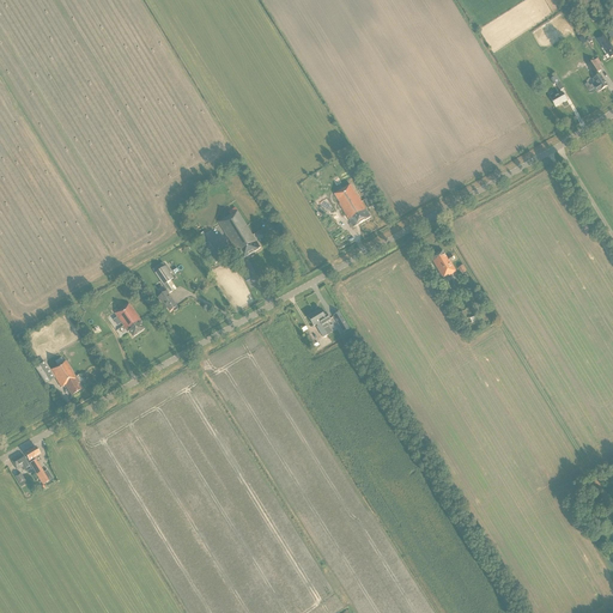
[(610,58),(612,55),(612,48),(604,35),(596,40),(607,55),(608,54),(610,58)]
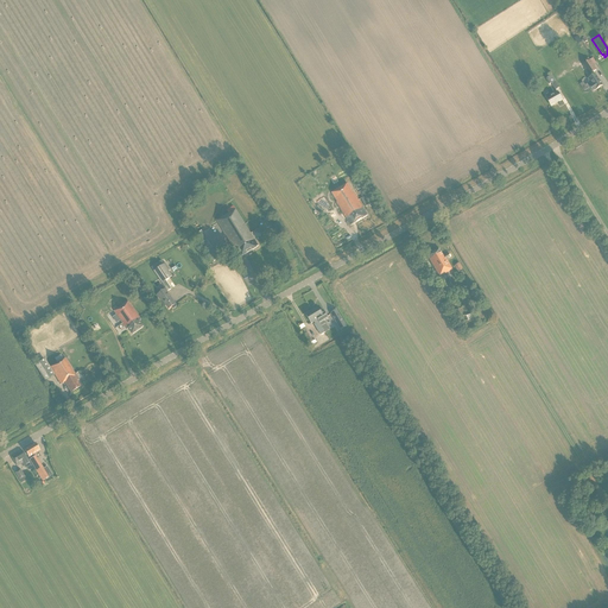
[(590,59),(582,64),(589,75),(596,70),(594,65),(597,63),(593,58),(590,61),(590,59)]
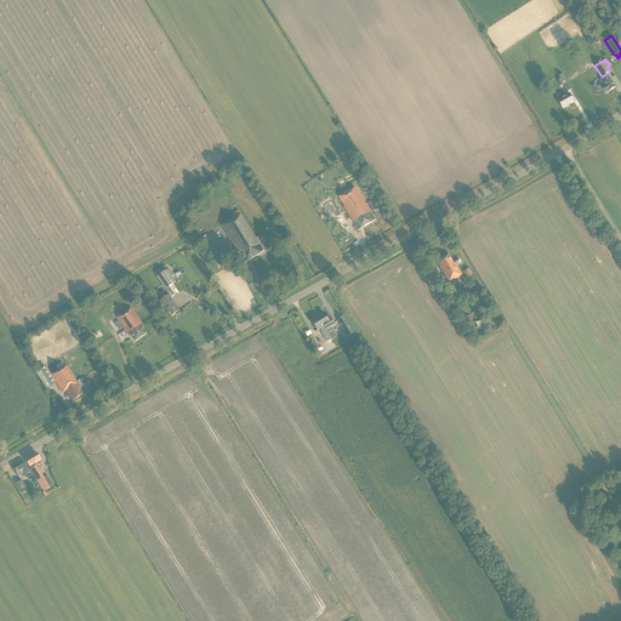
[(609,91),(615,87),(608,75),(600,80),(605,87),(603,89),(605,93),(609,91)]
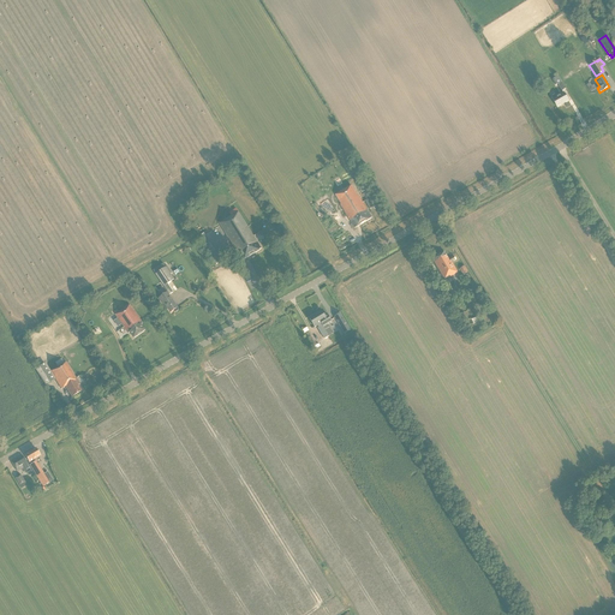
[(566,89),(559,77),(559,76),(554,78),(557,84),(559,84),(562,91),(566,89)]
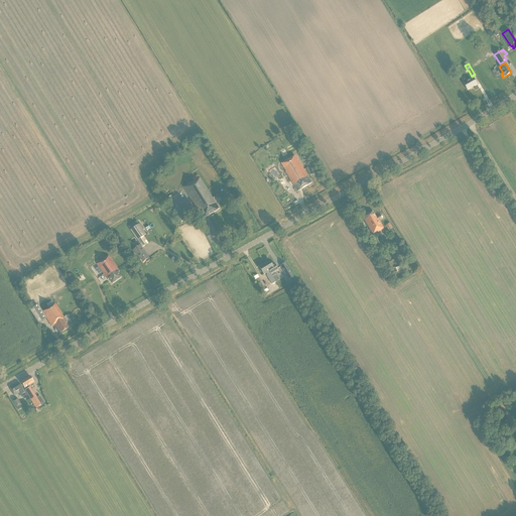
[(474,78),(468,81),(467,80),(466,80),(464,81),(463,82),(464,83),(468,91),(477,85),(474,78)]
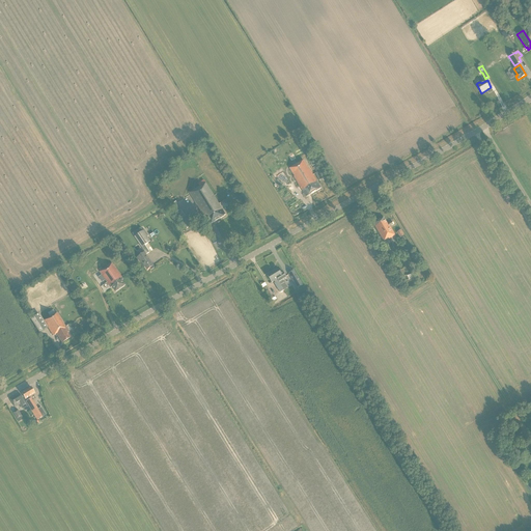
[(307,158),(313,166),(317,163),(312,155),(307,158)]
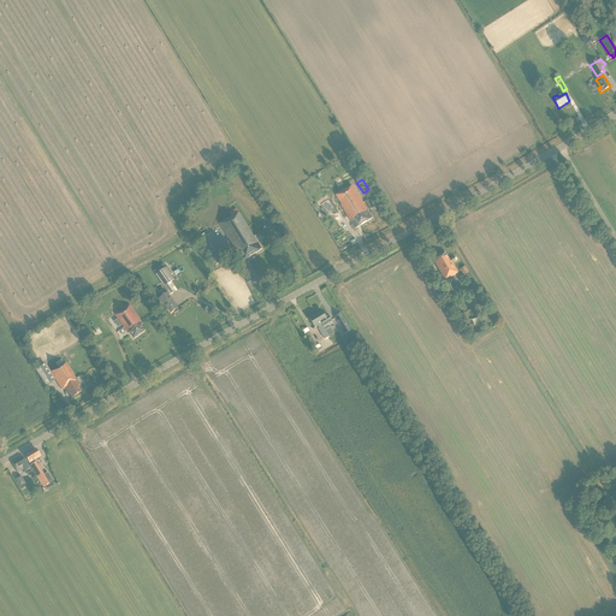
[(355,229),(372,218),(353,184),(336,195),(355,229)]
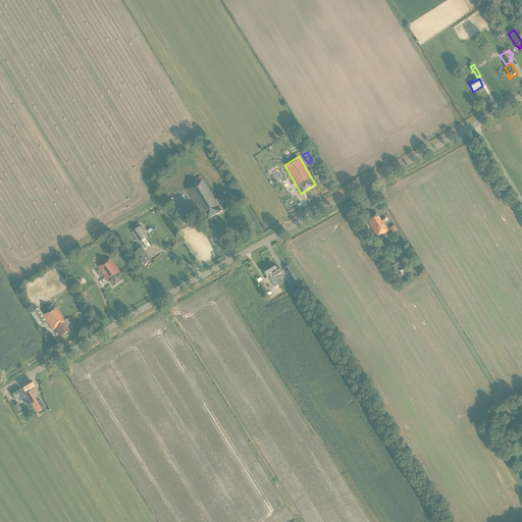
[(195,180),(197,184),(187,190),(203,216),(206,221),(222,212),(218,206),(219,206),(202,179),(200,177),(195,180)]
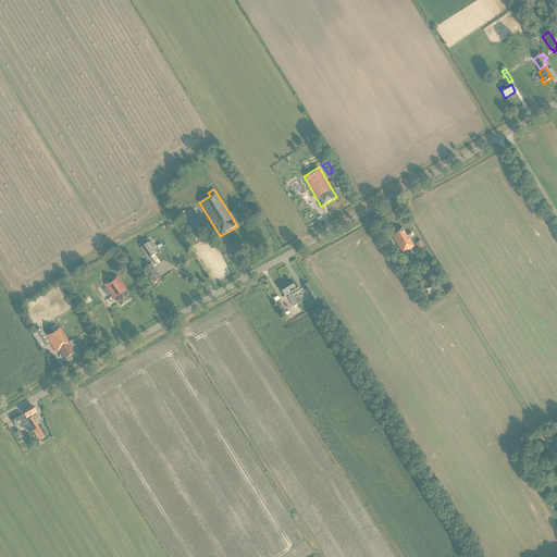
[(196,239),(201,236),(193,222),(187,225),(196,239)]
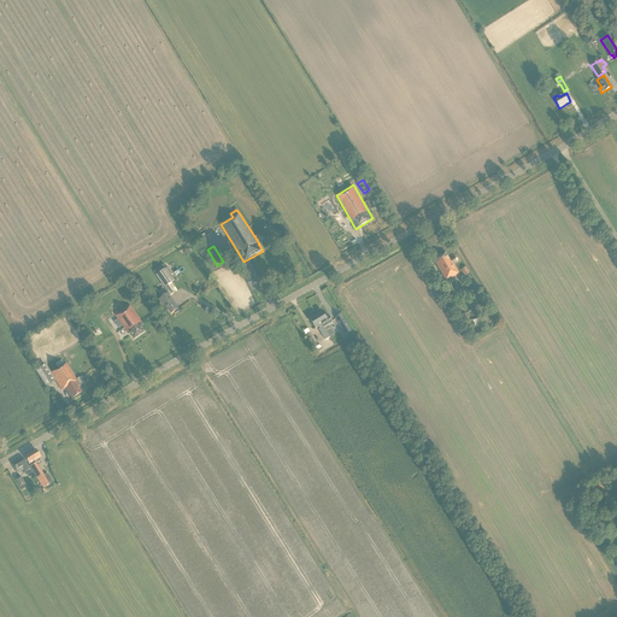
[(450,260),(446,252),(434,259),(446,281),(459,272),(453,263),(458,260),(456,257),(450,260)]
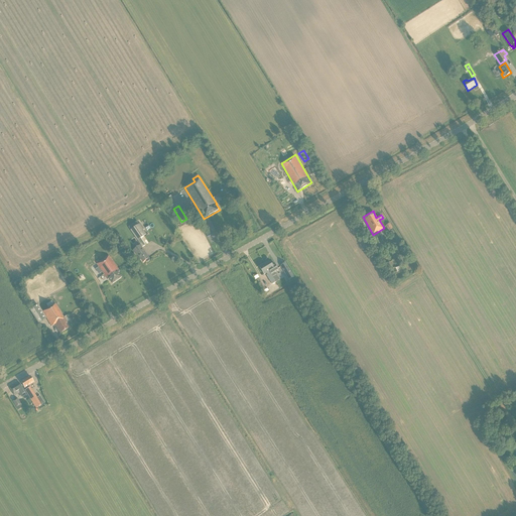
[(394,229),(390,223),(385,226),(389,232),(394,229)]
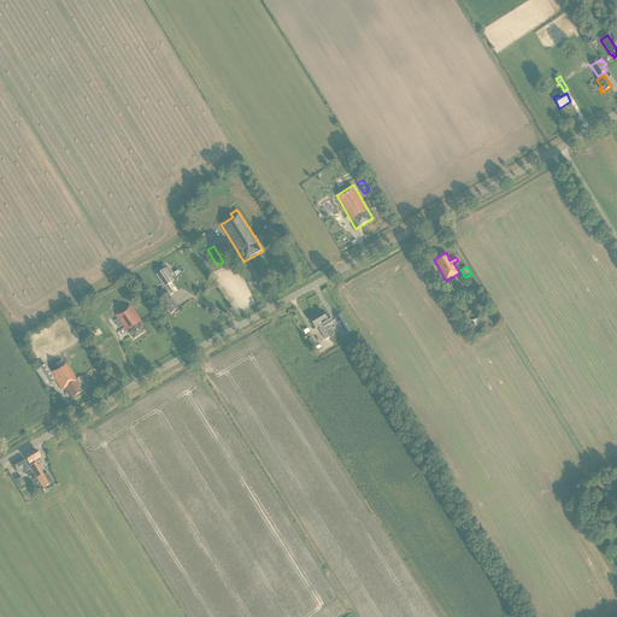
[(165,288),(168,286),(175,281),(166,268),(157,275),(165,288)]
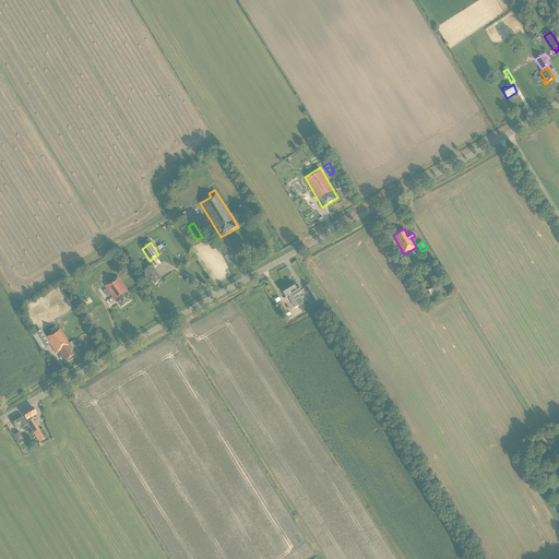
[(153,265),(149,269),(144,271),(147,275),(149,274),(155,284),(158,282),(158,283),(159,283),(162,282),(162,281),(161,280),(162,280),(154,269),(157,265),(154,260),(153,260),(152,259),(150,261),(151,262),(153,265)]
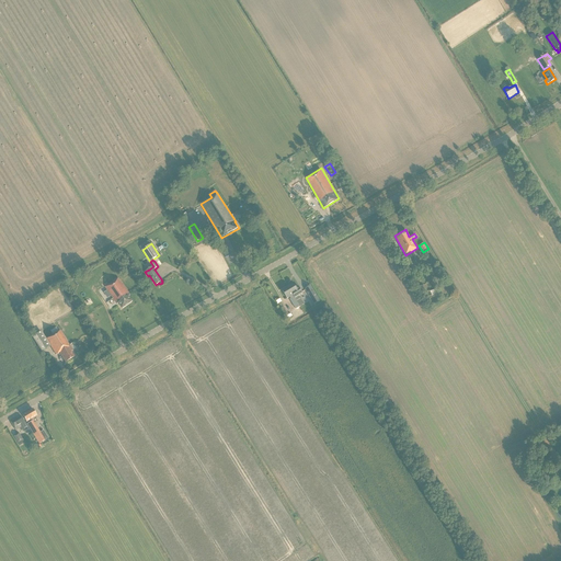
[(118,278),(105,287),(117,304),(118,304),(123,309),(133,301),(129,296),(130,295),(118,278)]
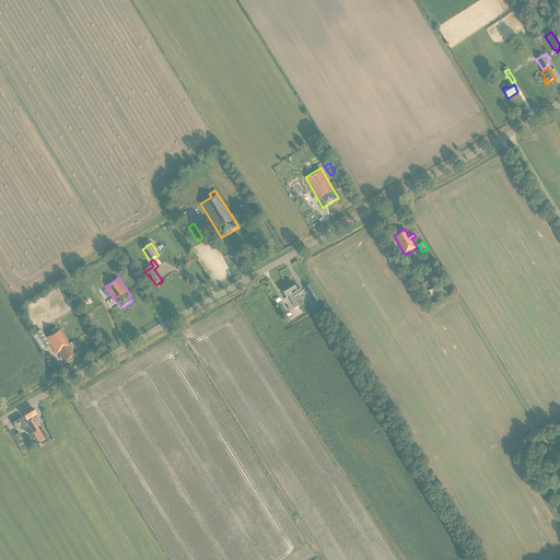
[(293,283),(288,287),(295,301),(300,299),(299,296),(302,294),(299,288),(296,289),(293,283)]
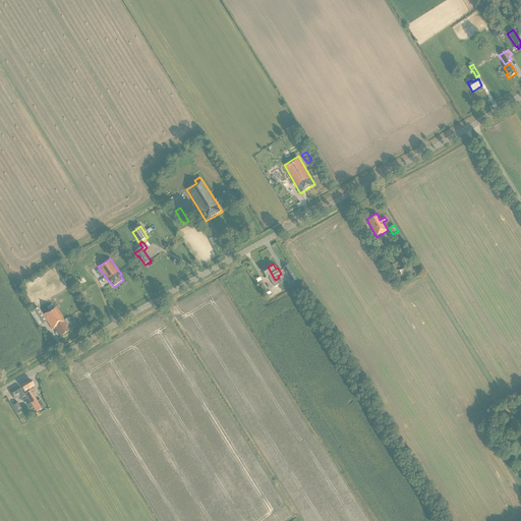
[(397,271),(394,266),(389,269),(392,274),(397,271)]
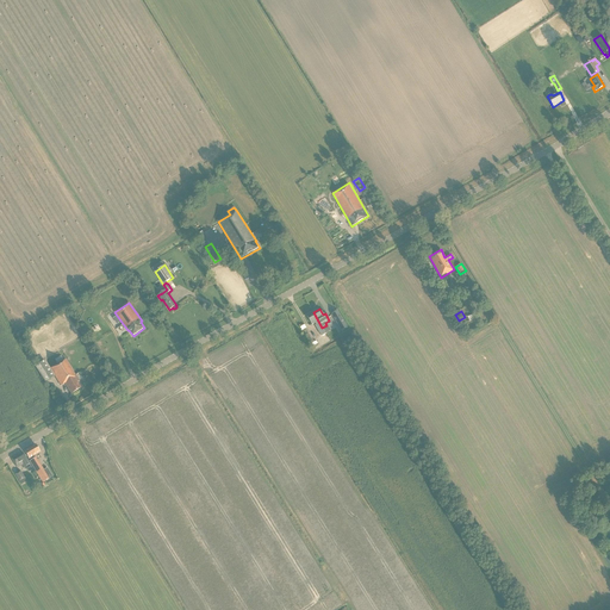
[(318,330),(322,336),(325,334),(324,331),(313,312),(307,316),(312,325),(316,323),(317,325),(316,327),(318,330)]
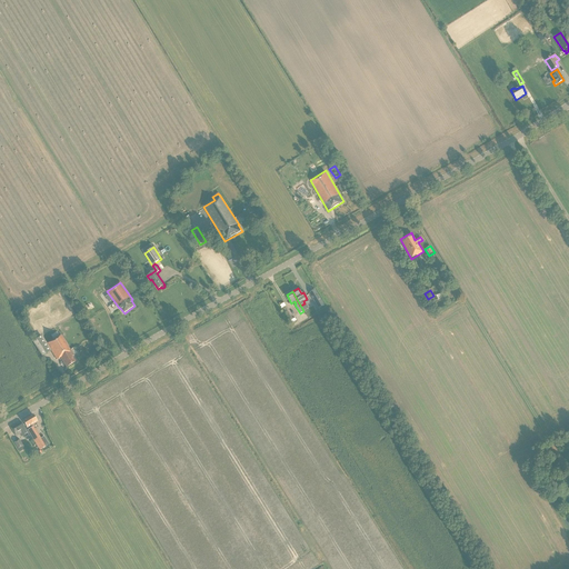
[(319,296),(312,299),(316,305),(322,301),(319,296)]
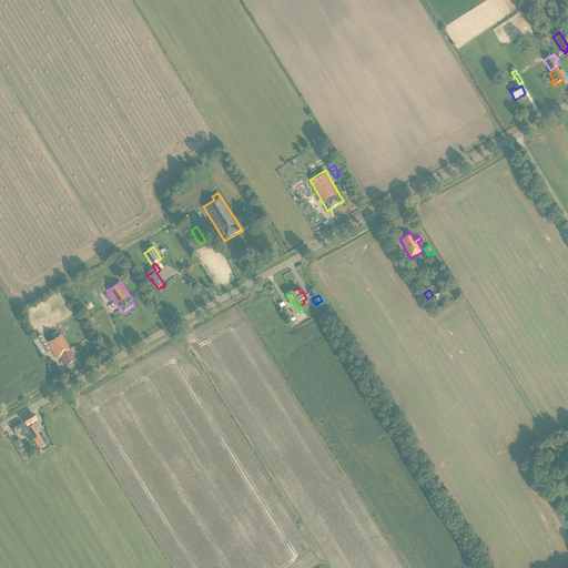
[(148,315),(139,322),(141,325),(150,318),(148,315)]
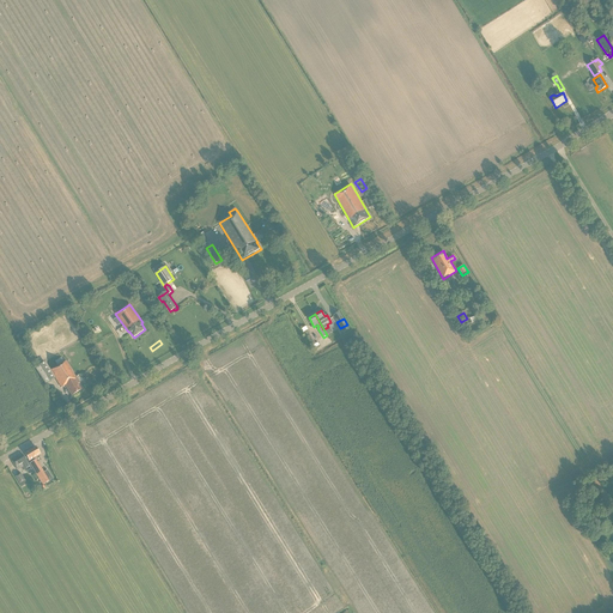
[(72,395),(82,389),(78,384),(79,383),(77,378),(65,360),(50,370),(61,388),(66,386),(72,395)]
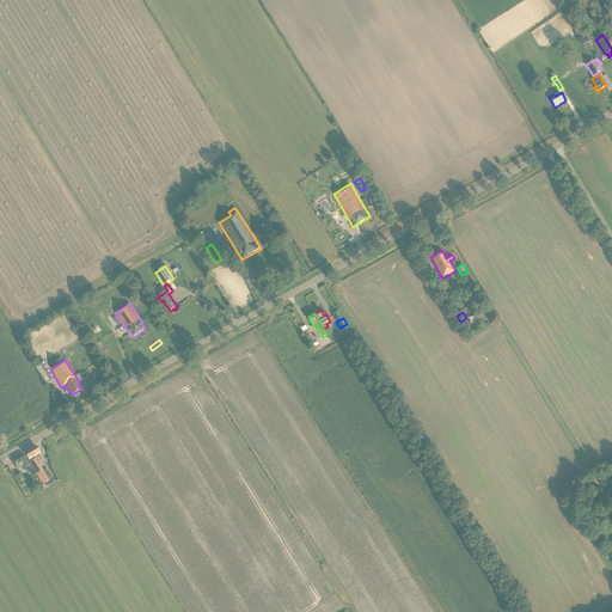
[(55,378),(44,361),(35,367),(46,384),(55,378)]
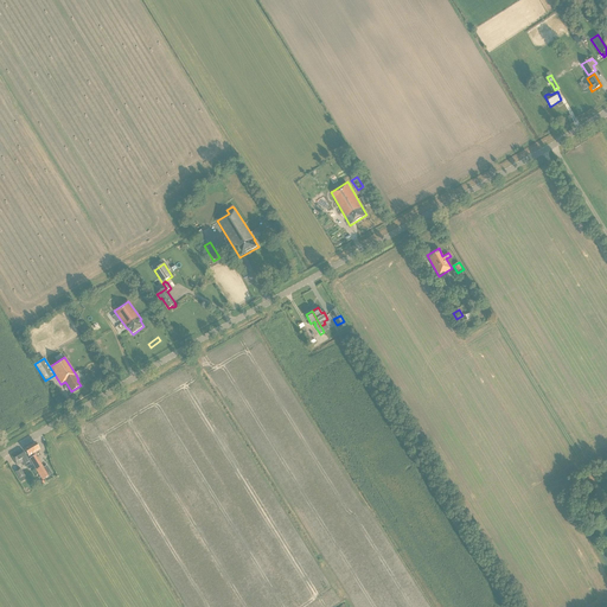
[(36,442),(24,449),(29,457),(39,451),(36,442)]
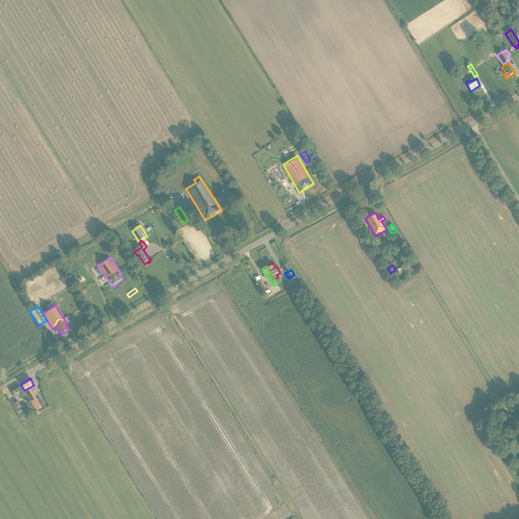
[(25,394),(19,385),(10,390),(13,397),(19,394),(21,397),(25,394)]
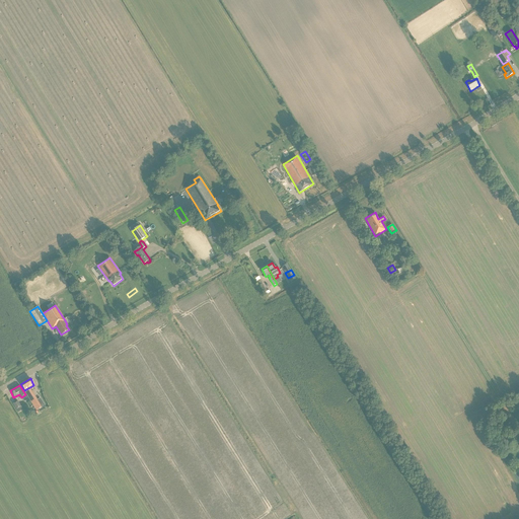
[(30,389),(24,392),(36,411),(42,408),(30,389)]
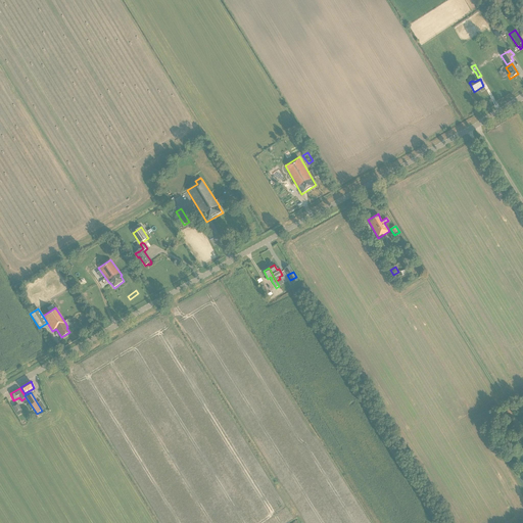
[(17,403),(14,406),(12,407),(16,414),(16,413),(18,416),(22,413),(20,410),(21,410),(17,403)]
